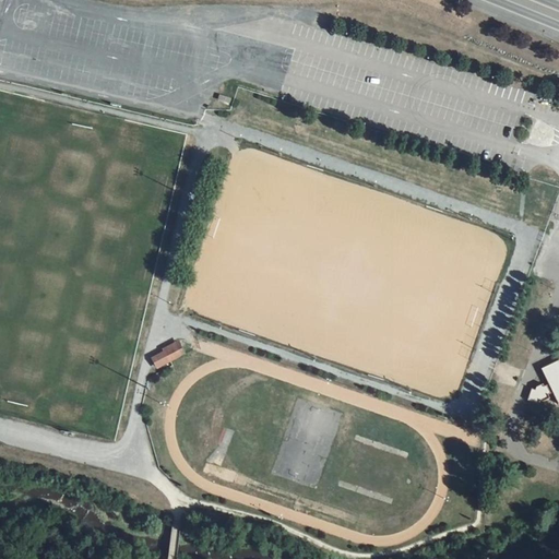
[(178,342),(164,351),(166,355),(181,347),(178,342)]
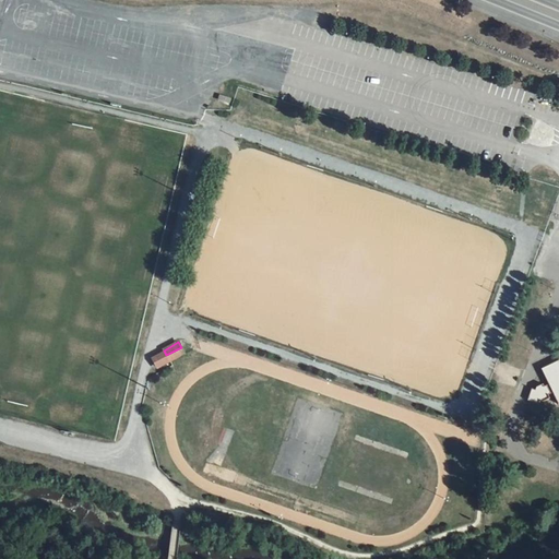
[(181,347),(166,355),(170,363),(185,355),(181,347)]
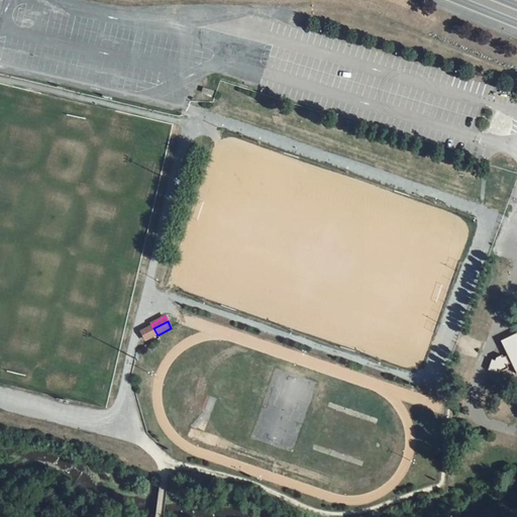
[(158,335),(153,328),(142,334),(146,341),(158,335)]
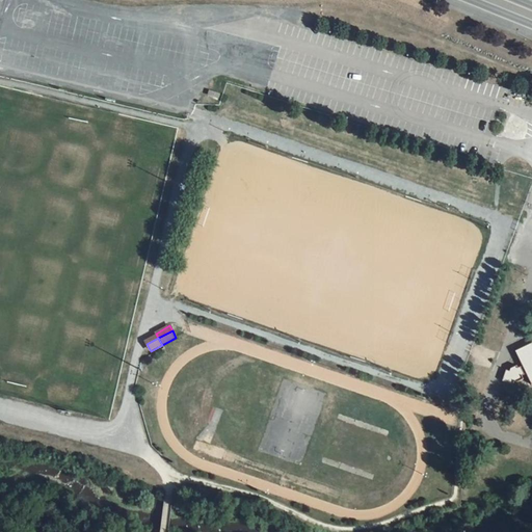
[(531,343),(530,345),(515,351),(523,367),(527,374),(531,384),(531,343)]
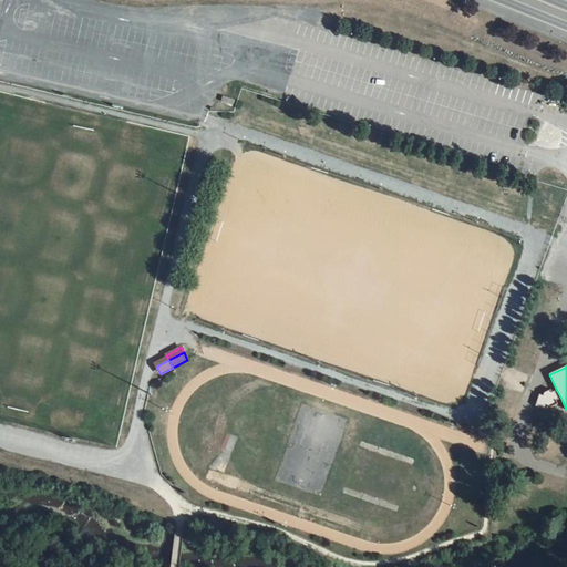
[(545,393),(542,404),(552,408),(558,404),(556,401),(553,393),(550,390),(545,393)]
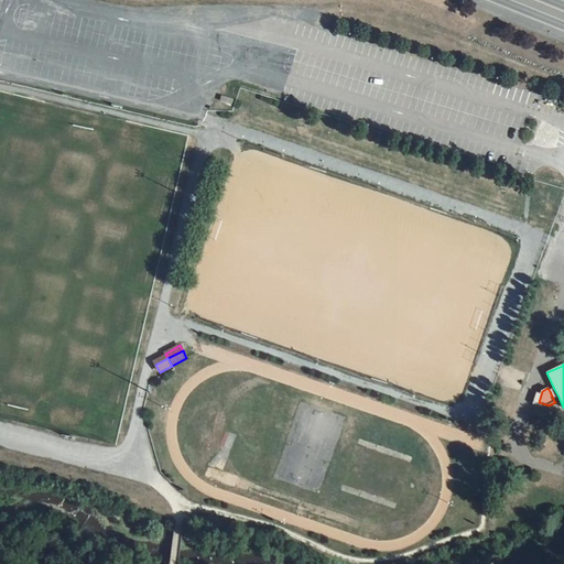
[(344,445),(338,443),(335,455),(340,456),(344,445)]
